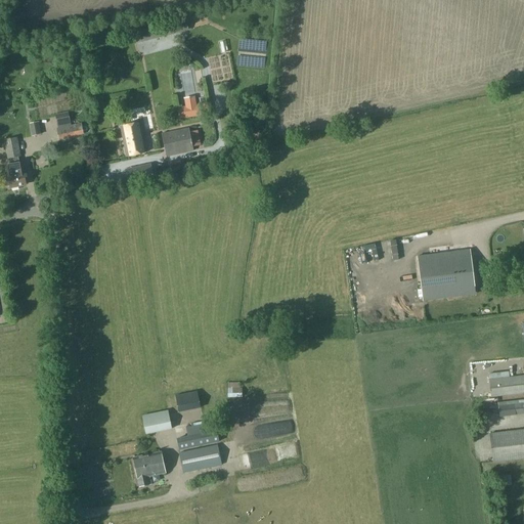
[(202,116),(200,104),(184,107),(185,119),(202,116)]
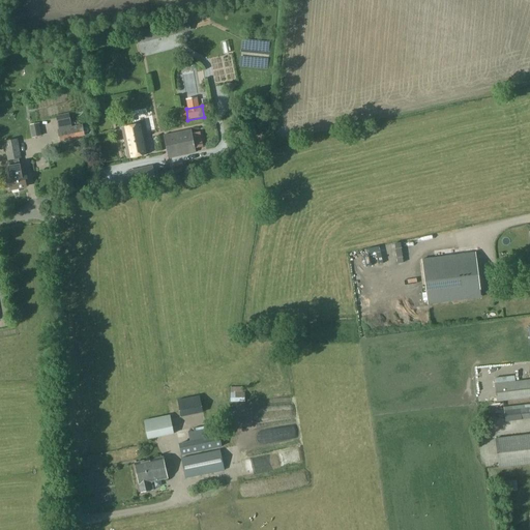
[(82,125),(71,127),(68,114),(56,116),(59,130),(57,130),(59,141),(84,137),(82,125)]
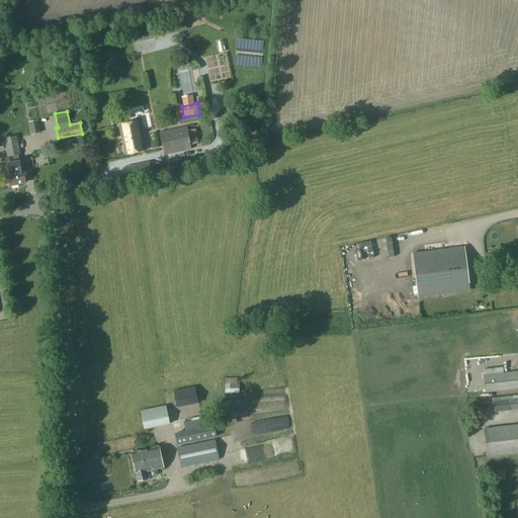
[(144,138),(145,138),(142,121),(118,126),(124,155),(146,151),(144,138)]
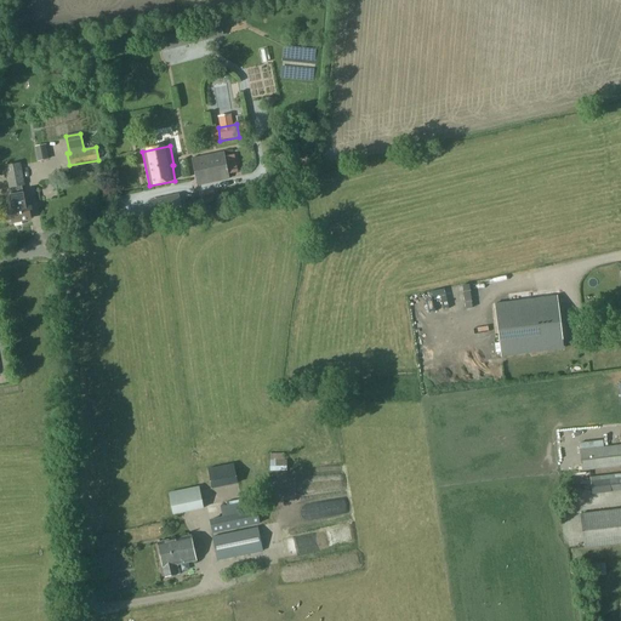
[(223,154),(223,153),(192,159),(197,186),(228,180),(228,178),(238,176),(233,152),(223,154)]
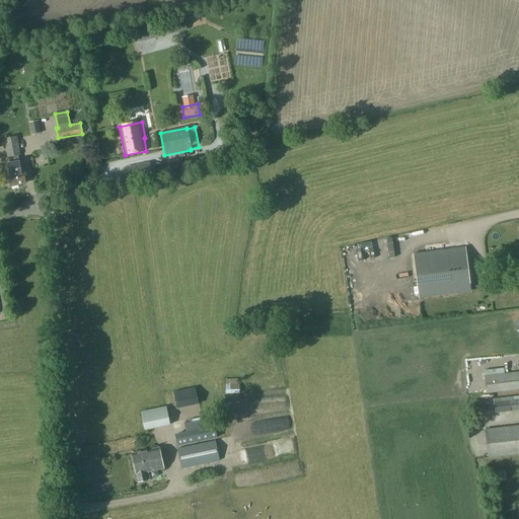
[(7,158),(10,157),(12,166),(7,167),(8,174),(4,174),(3,176),(4,183),(6,184),(9,184),(10,187),(25,183),(23,171),(22,172),(20,165),(19,165),(18,156),(20,156),(17,137),(4,139),(7,158)]
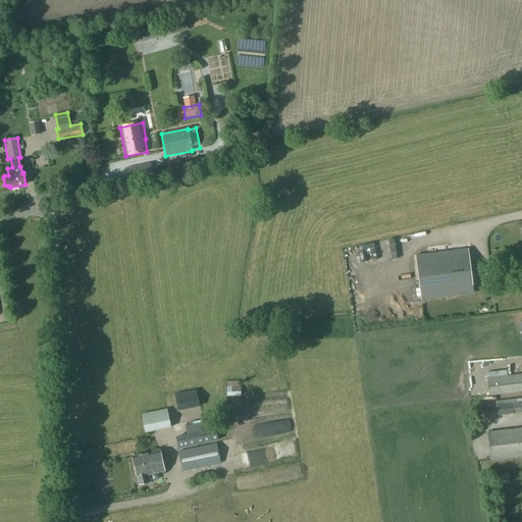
[(150,165),(125,170),(128,185),(153,179),(150,165)]
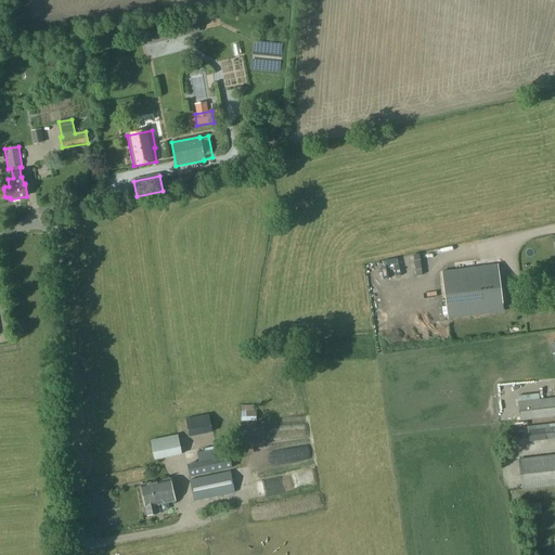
[(498,265),(442,271),(448,319),(503,312),(498,265)]
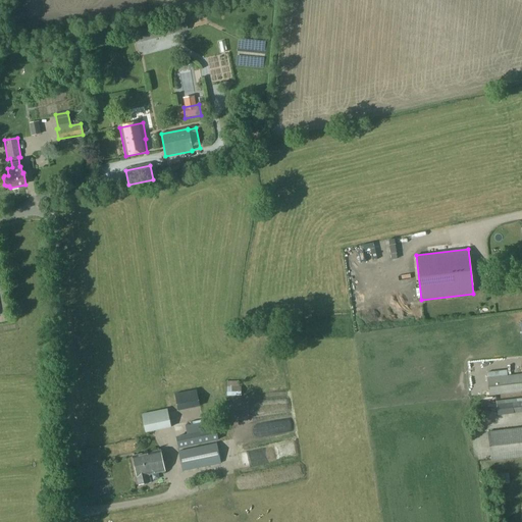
[(521,392),(521,374),(487,378),(489,396),(521,392)]
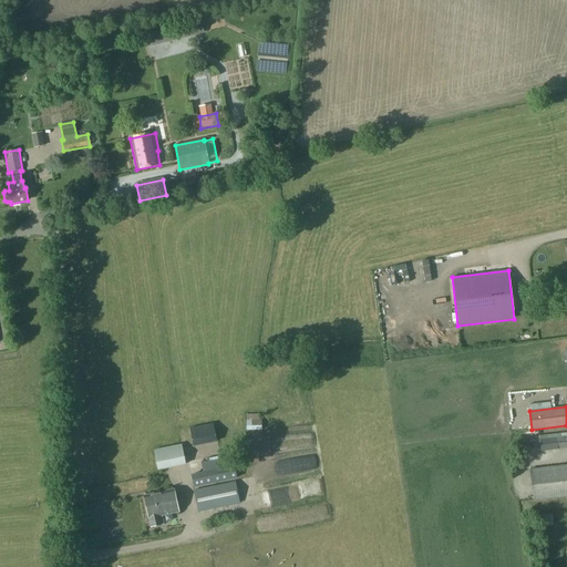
[(261,414),(246,414),(247,431),(261,430),(261,414)]
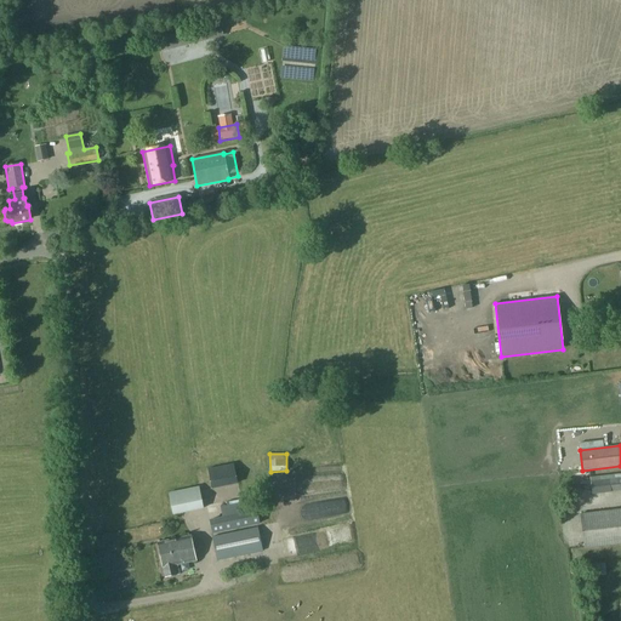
[(328,488),(342,484),(340,473),(325,477),(328,488)]
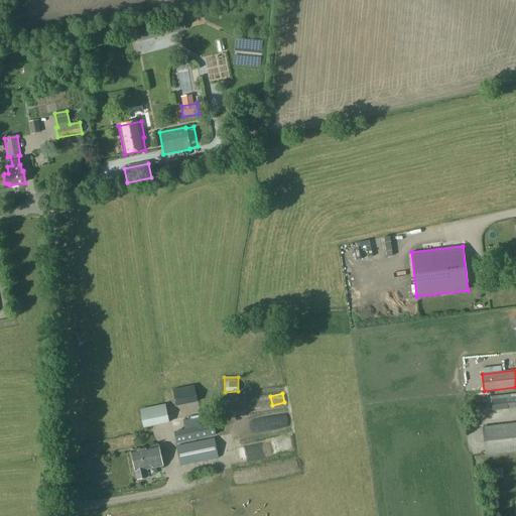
[(515,393),(490,397),(492,411),(515,407),(515,393)]
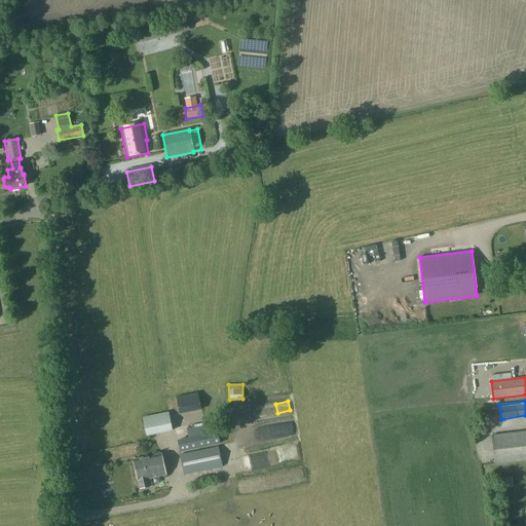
[(147,436),(173,430),(168,413),(143,418),(147,436)]
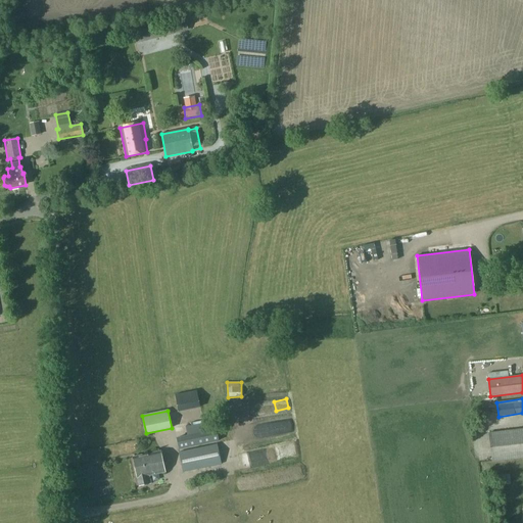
[(179,450),(212,443),(208,422),(186,427),(187,435),(176,438),(179,450)]
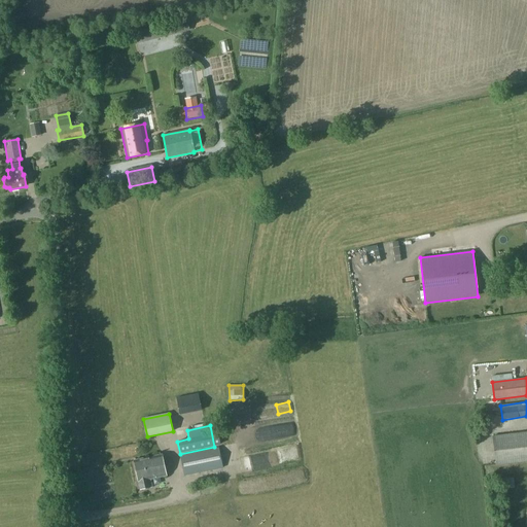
[(496,466),(526,462),(526,432),(493,437),(496,466)]
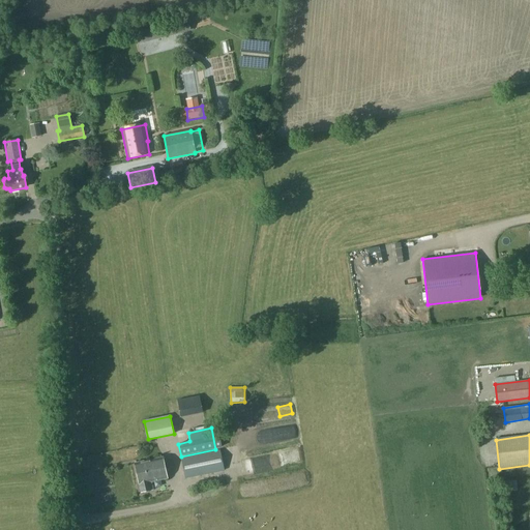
[(180,458),(185,479),(225,471),(219,449),(180,458)]
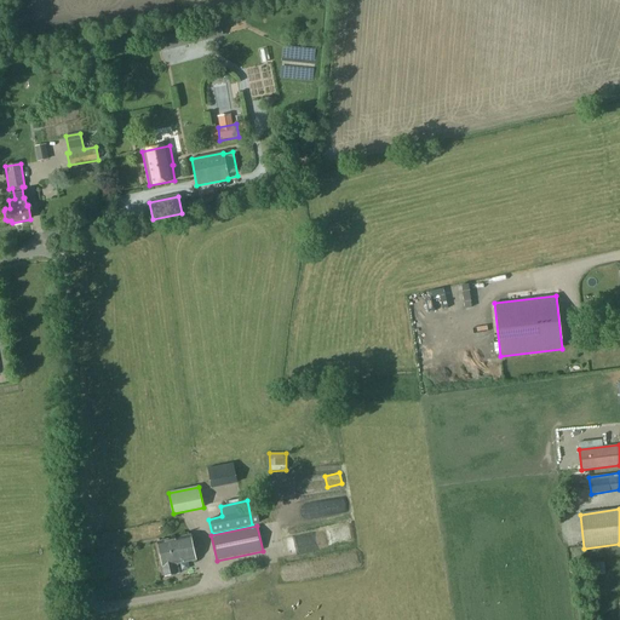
[(310,530),(298,533),(302,550),(314,549),(310,530)]
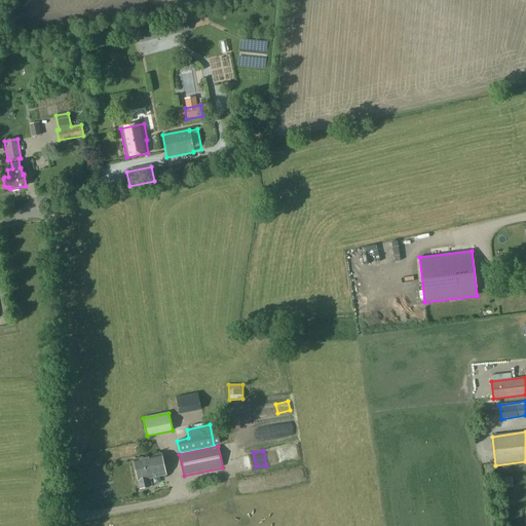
[(152,486),(151,479),(166,476),(161,454),(134,460),(138,482),(140,489),(152,486)]
